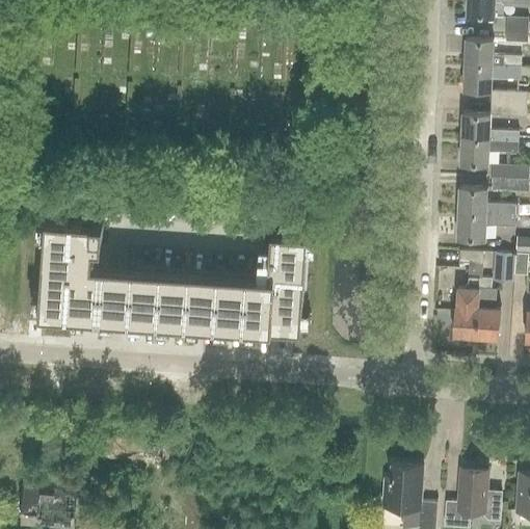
[(494,2),(496,2),(504,2),(504,3),(529,3),(529,0),(466,0),(466,16),(494,18),(494,2)]
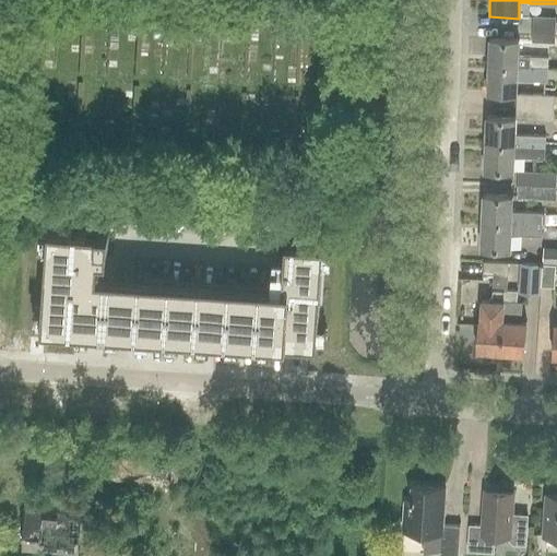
[(554,32),(554,20),(531,19),(531,31),(554,32)]
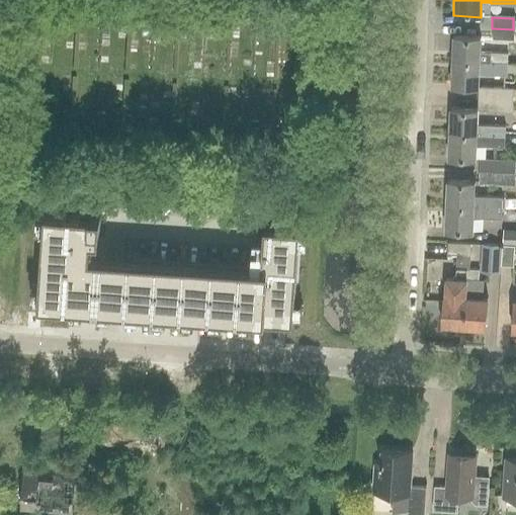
[(513,41),(513,29),(492,28),(492,40),(513,41)]
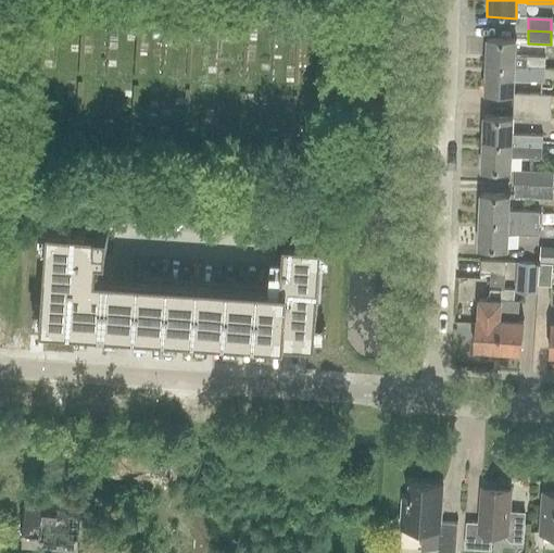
[(515,42),(486,41),(485,67),(543,71),(543,60),(514,59),(515,42)]
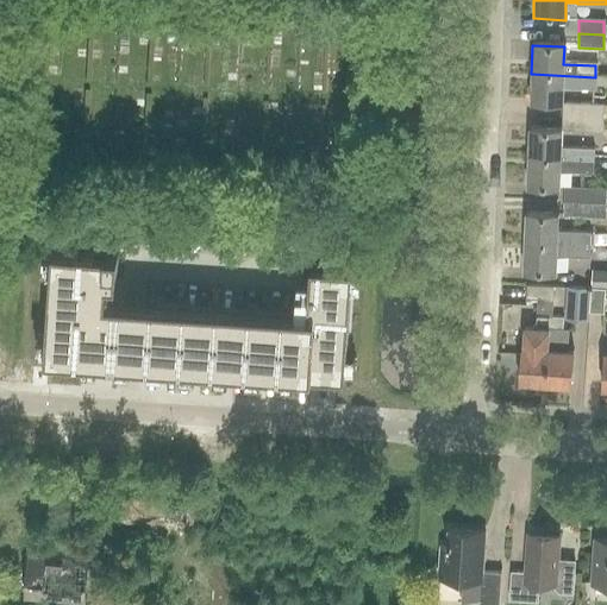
[(594,92),(595,77),(531,74),(530,104),(562,105),(562,90),(594,92)]
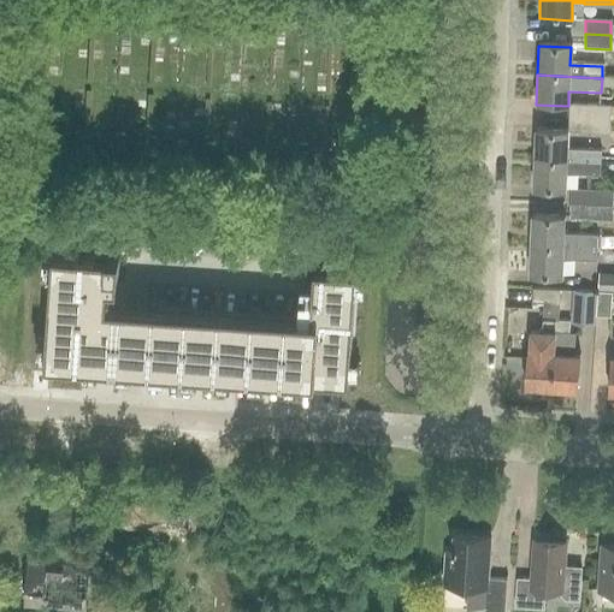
[(608,122),(609,107),(568,106),(568,119),(608,122)]
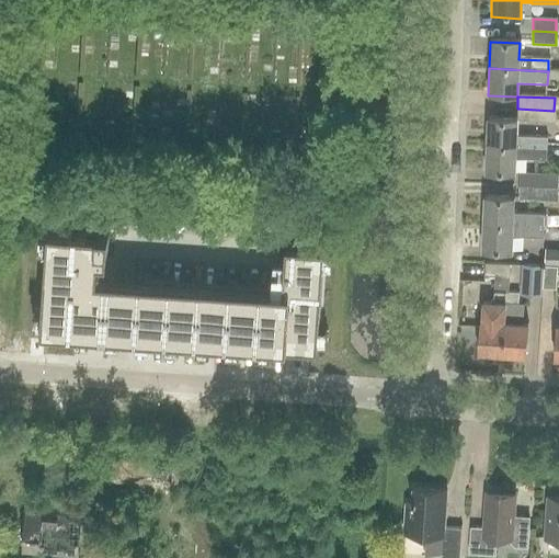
[(554,124),(554,111),(517,109),(516,122),(554,124)]
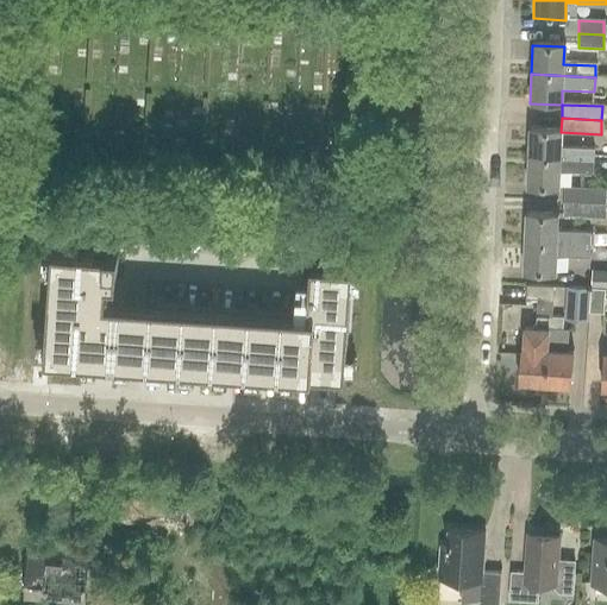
[(593,151),(577,150),(559,150),(561,132),(529,130),(527,159),(559,161),(592,163),(593,151)]
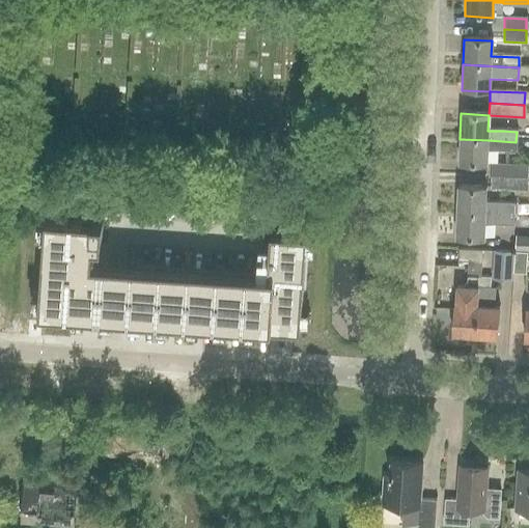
[(486,151),(495,151),(516,153),(516,142),(488,140),(460,139),(458,165),(486,166),(486,151)]
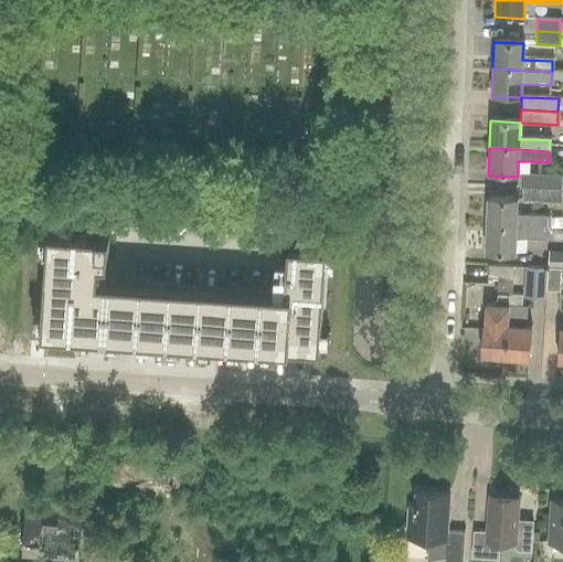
[(561,191),(562,178),(522,176),(521,189),(561,191)]
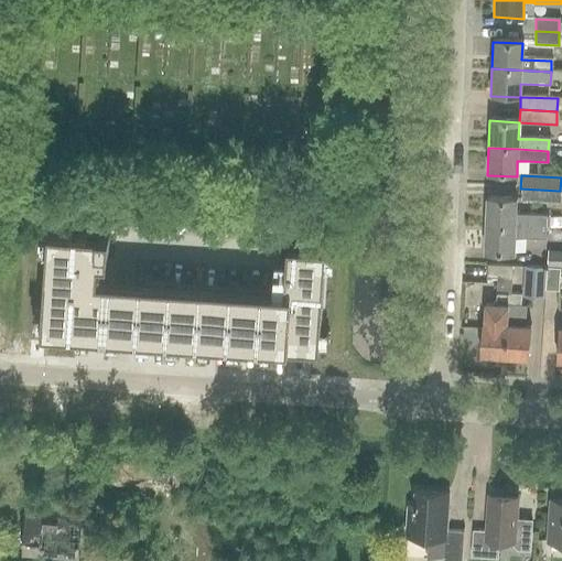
[(559,204),(560,191),(520,189),(520,202),(559,204)]
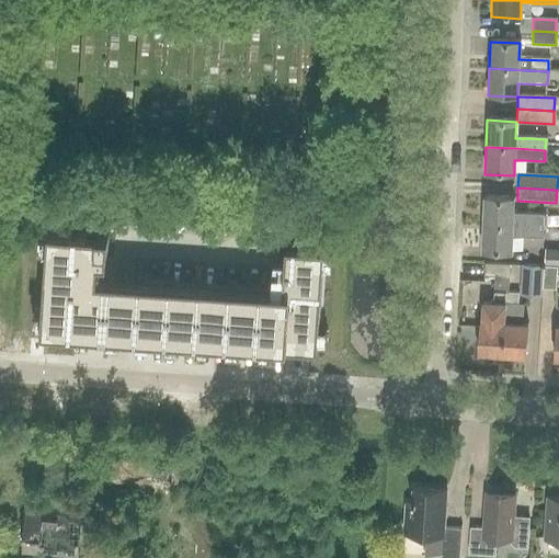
[(543,216),(512,215),(513,200),(483,198),(482,226),(543,228),(543,216)]
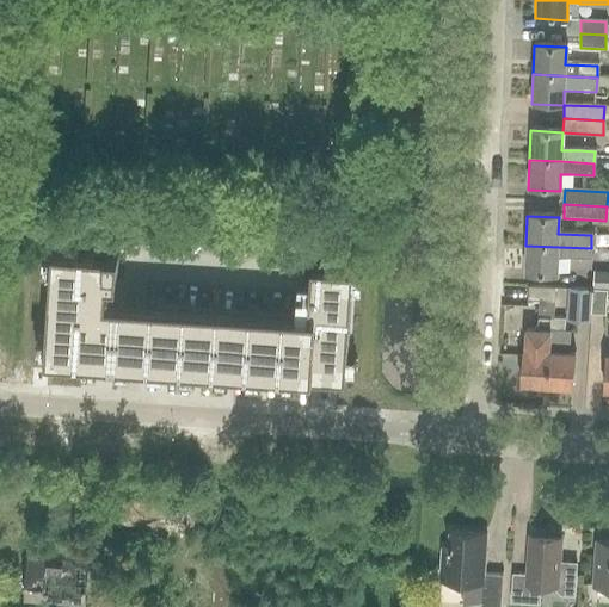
[(557,276),(557,260),(590,261),(591,248),(526,246),(524,274),(557,276)]
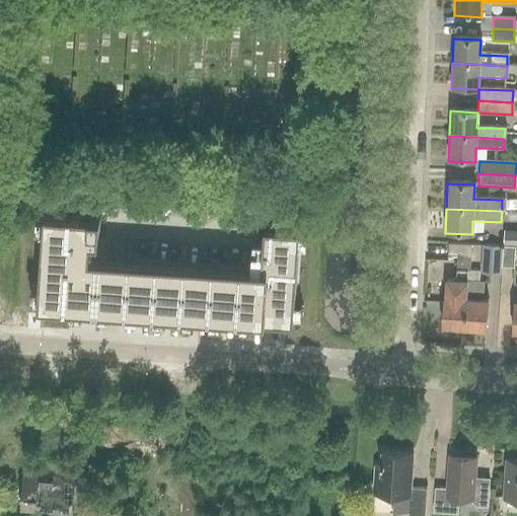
[(98,269),(99,262),(95,261),(97,242),(97,233),(98,233),(99,218),(44,215),(38,307),(69,309),(121,313),(284,324),(292,325),(299,232),(265,230),(262,280),(124,271),(100,269),(98,269)]
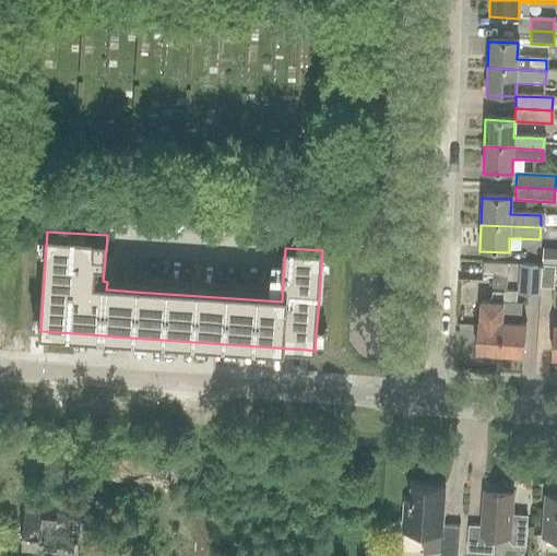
[(556,267),(556,250),(542,250),(542,267),(556,267)]
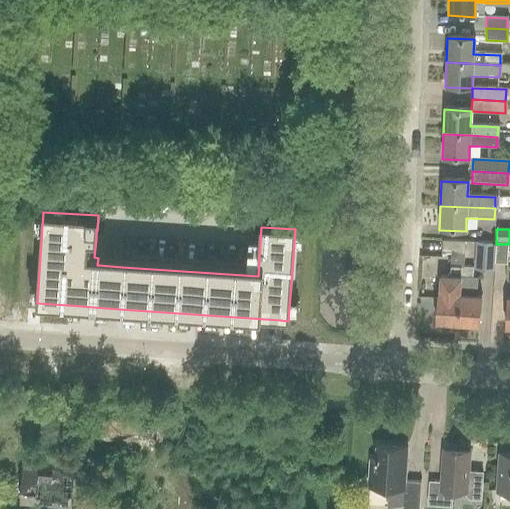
[(457,326),(459,291),(460,268),(461,255),(464,255),(464,243),(441,242),(441,254),(450,254),(448,278),(439,278),(438,294),(437,294),(435,324),(457,326)]
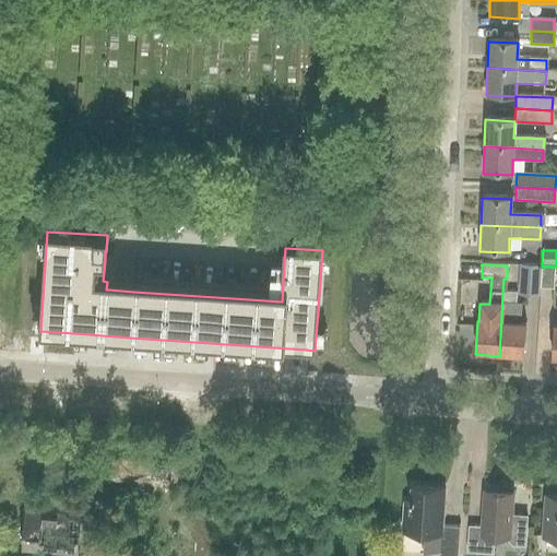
[(538,288),(540,269),(519,267),(517,296),(537,298),(538,288)]
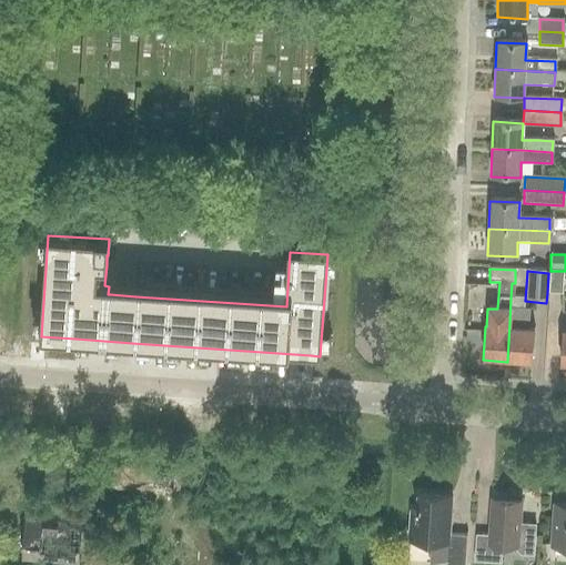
[(562,294),(563,273),(549,272),(548,273),(547,293),(562,294)]
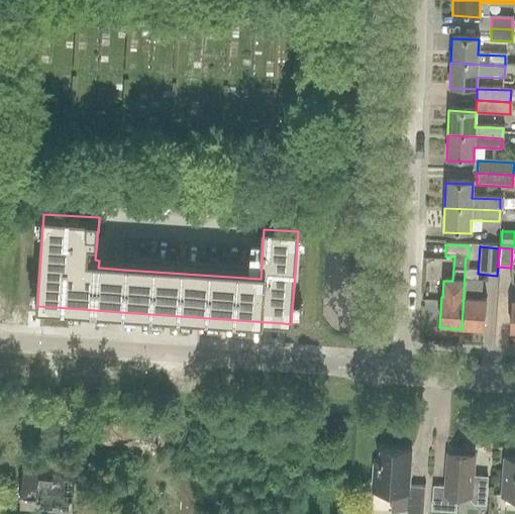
[(485,300),(482,300),(481,300),(482,283),(477,282),(478,272),(465,271),(464,294),(461,329),(483,330),(485,300)]
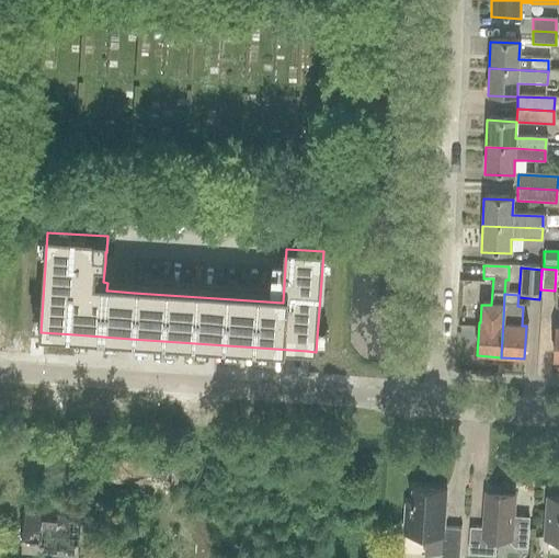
[(116,482),(182,485),(183,457),(116,455),(116,482)]
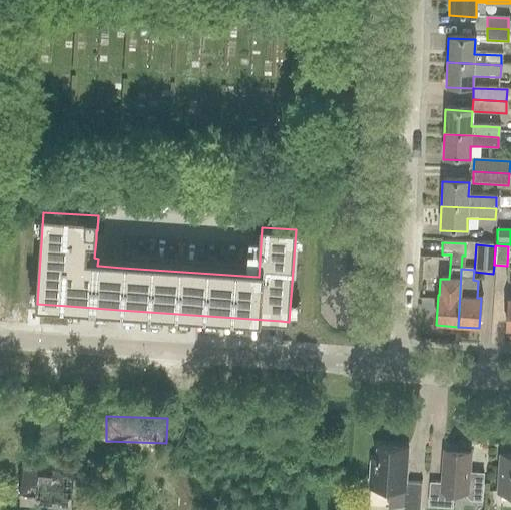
[(419,509),(421,485),(405,484),(407,450),(377,448),(376,462),(370,462),(368,490),(388,492),(387,509),(419,509)]
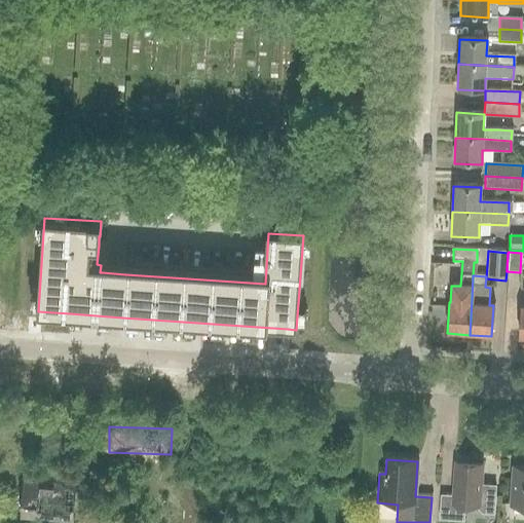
[(492,516),(494,488),(480,487),(481,467),(454,464),(452,497),(440,496),(438,521),(450,522),(462,522),(463,507),(479,508),(478,515),(492,516)]
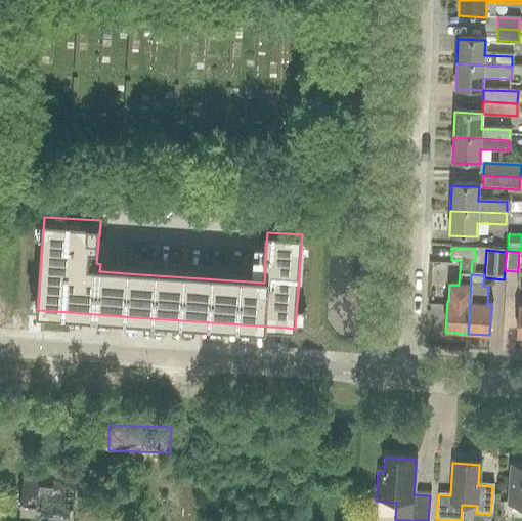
[(521,467),(510,467),(507,505),(521,506),(521,467)]
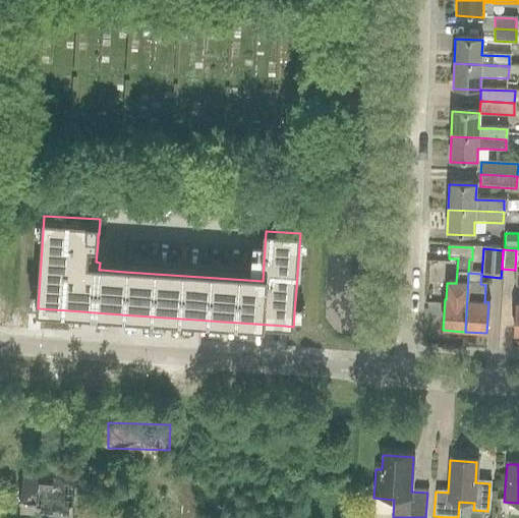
[(24,478),(25,511),(78,509),(77,476),(24,478)]
